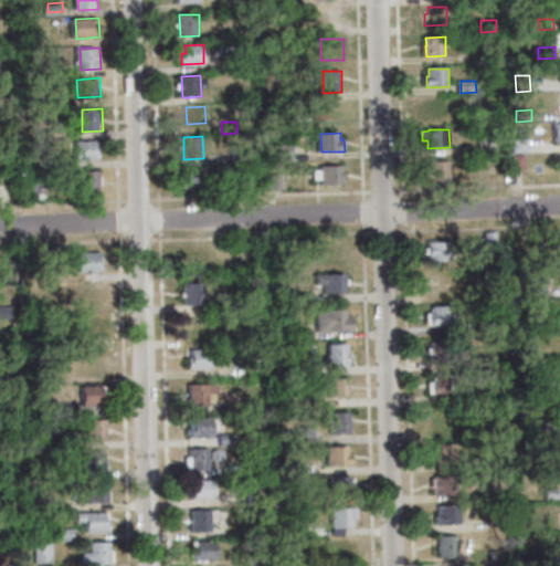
[(482,138),(499,137),(500,153),(483,154),(482,138)]
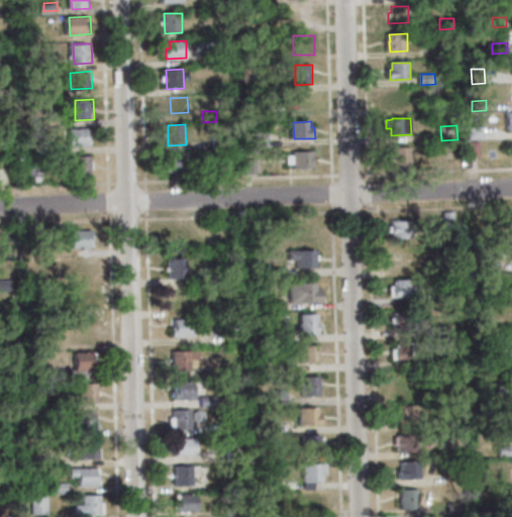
[(472,139),(472,126),(486,126),(487,139),(472,139)]
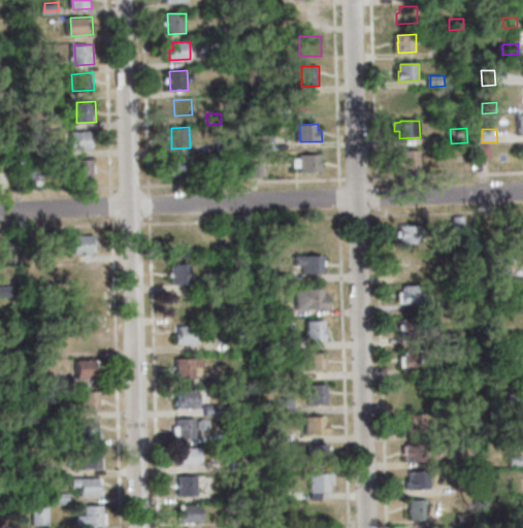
[(74,149),(95,147),(95,130),(73,131),(74,149)]
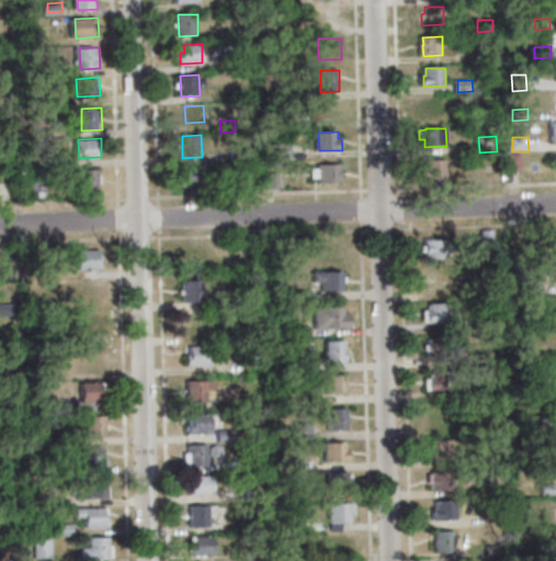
[(276,160),(275,144),(293,144),(293,159),(276,160)]
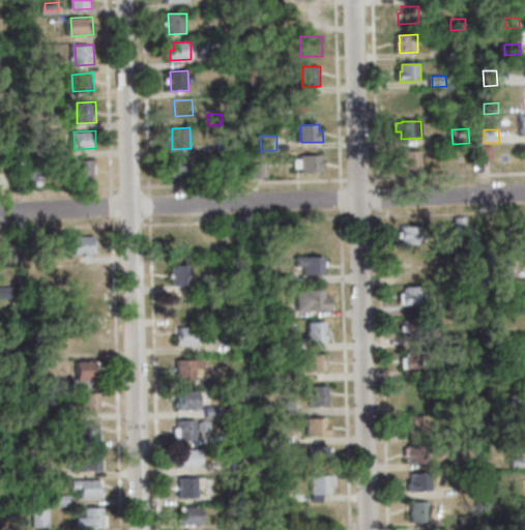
[(222,152),(222,142),(236,141),(236,151),(222,152)]
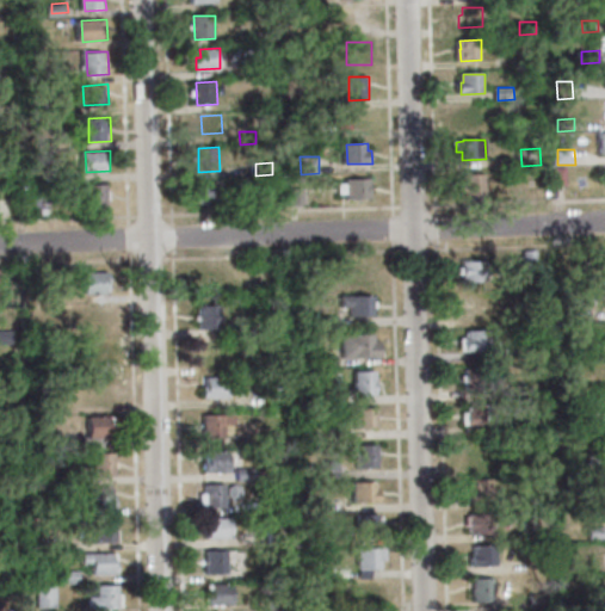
[(559,185),(557,167),(569,167),(570,185),(559,185)]
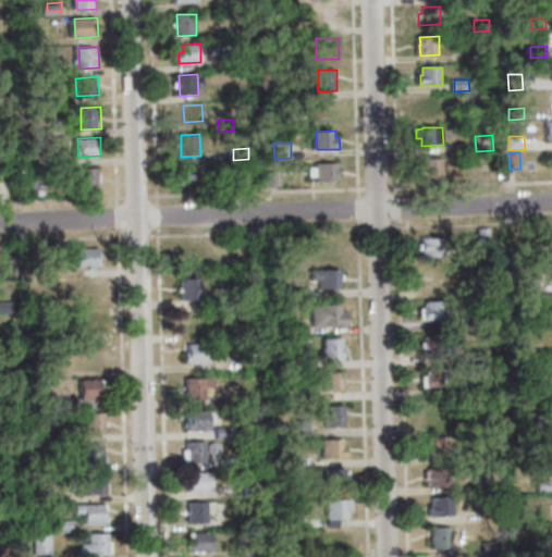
[(445,177),(422,177),(422,166),(426,166),(426,160),(444,159),(445,177)]
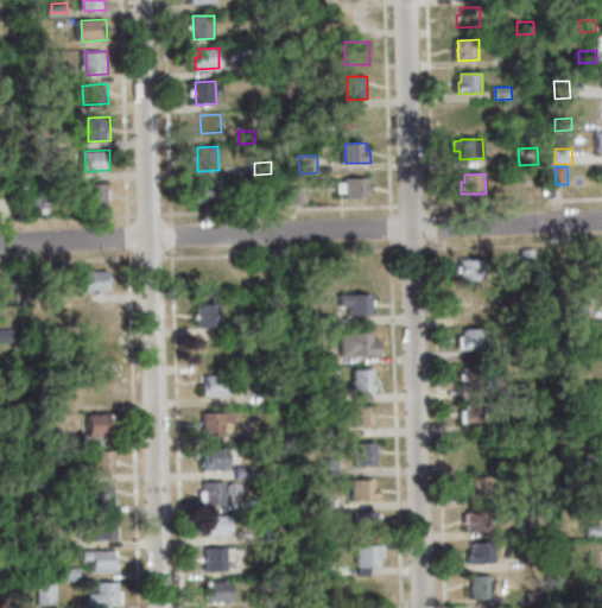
[(371,177),(371,197),(348,198),(348,178),(371,177)]
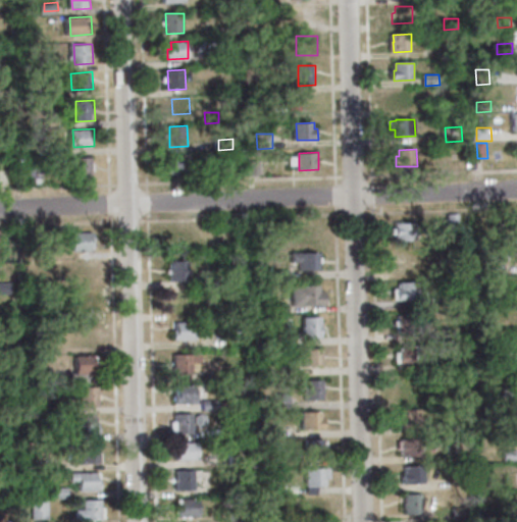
[(170,173),(170,163),(173,163),(173,156),(191,155),(192,172),(170,173)]
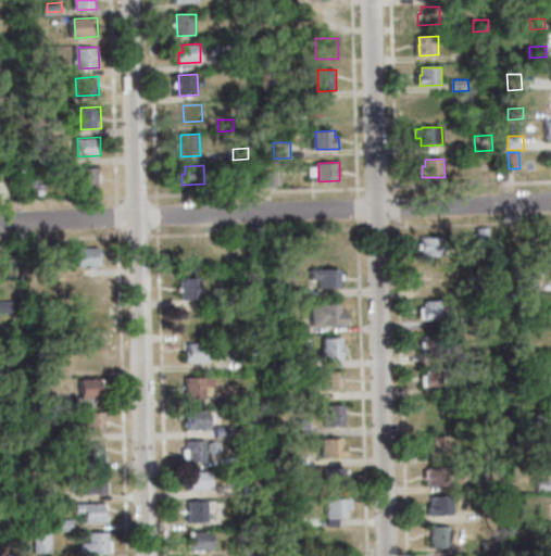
[(80,189),(102,189),(102,166),(80,166),(80,189)]
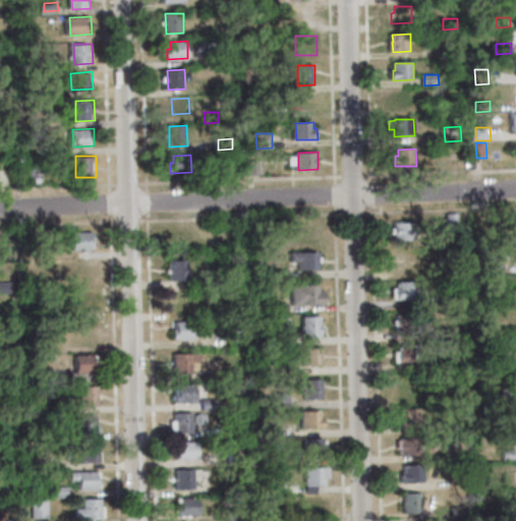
[(251,175),(250,161),(262,161),(262,175),(251,175)]
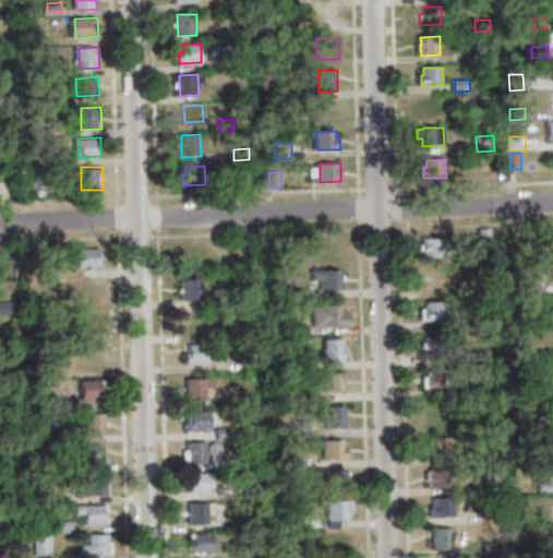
[(29,196),(44,197),(44,182),(31,182),(29,196)]
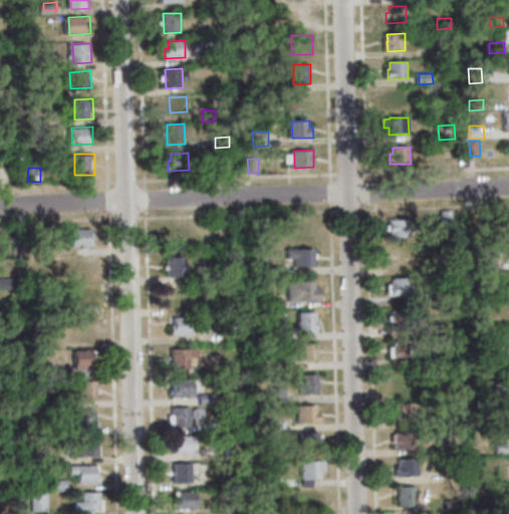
[(445,226),(445,211),(454,211),(454,226),(445,226)]
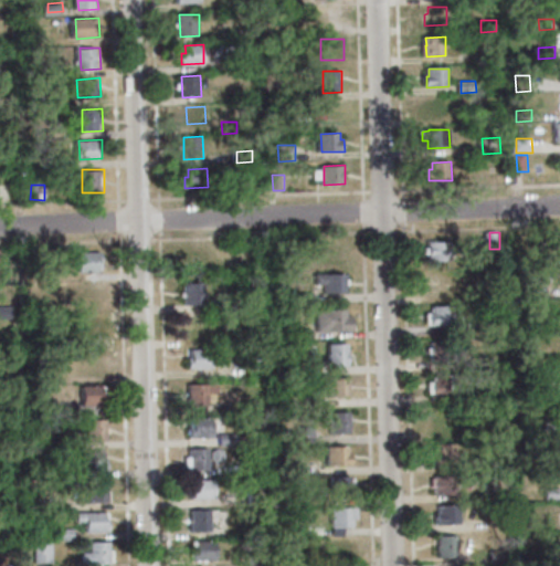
[(431,242),(453,242),(453,261),(431,261),(431,242)]
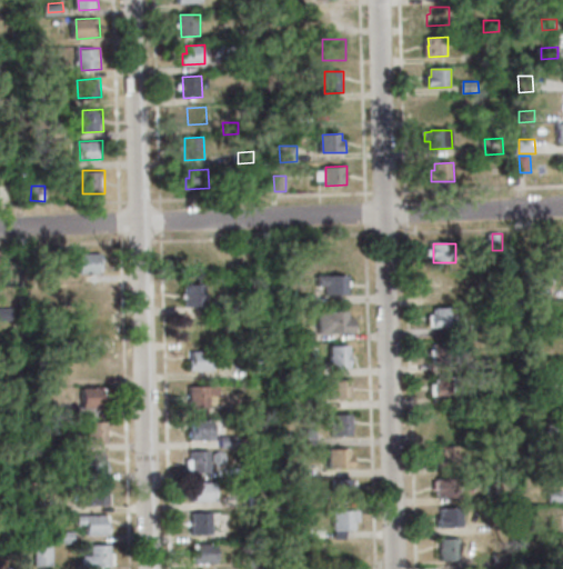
[(104,272),(82,272),(81,255),(104,255),(104,272)]
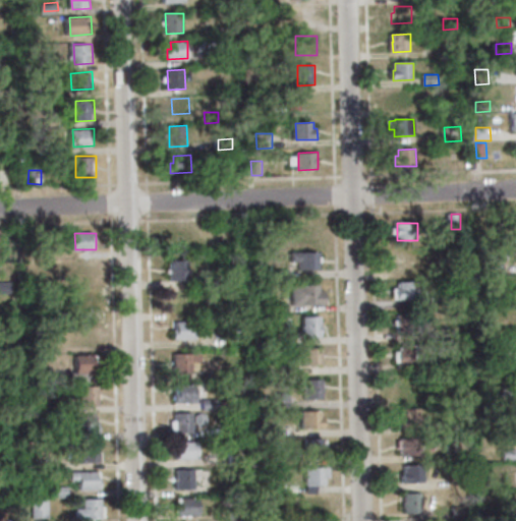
[(418,250),(399,250),(399,271),(418,271),(418,250)]
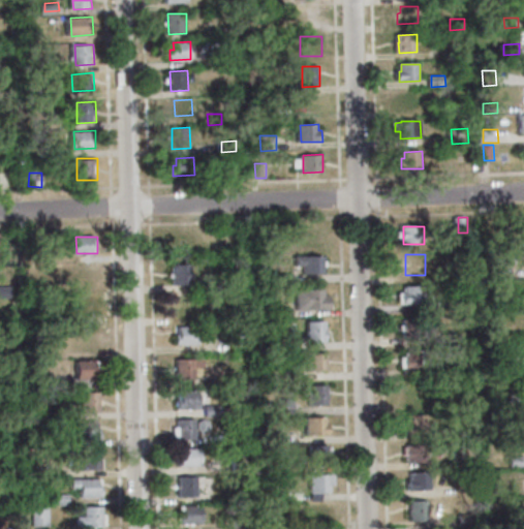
[(298,266),(298,257),(326,256),(327,274),(307,274),(307,266),(298,266)]
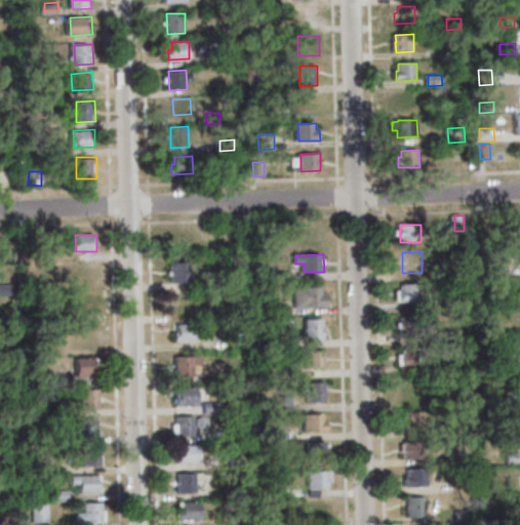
[(498,276),(486,276),(486,261),(497,261),(498,276)]
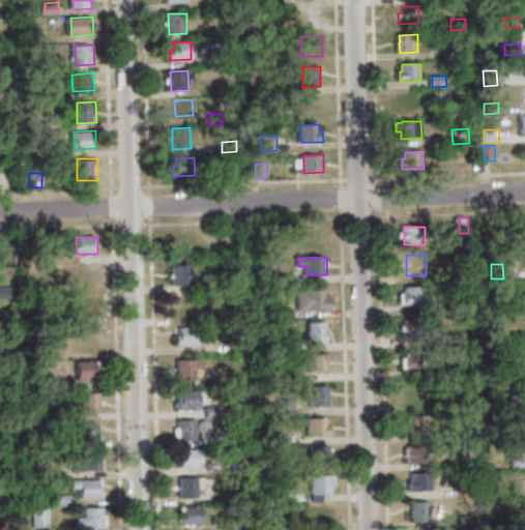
[(81,286),(81,265),(98,265),(98,286),(81,286)]
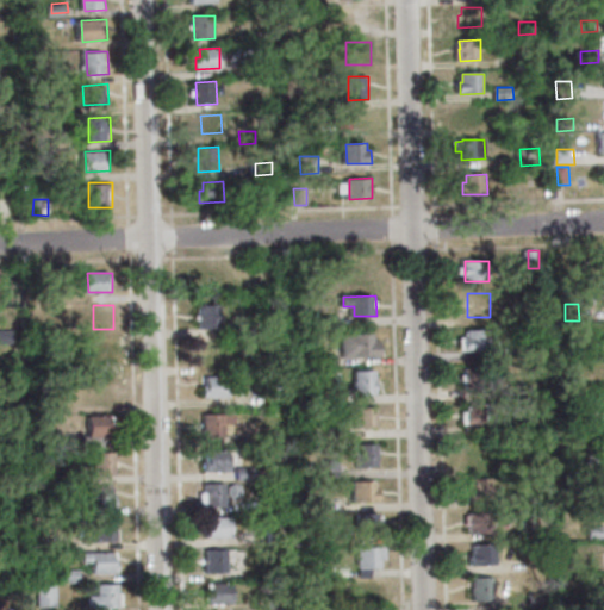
[(203,328),(201,306),(223,306),(223,328),(203,328)]
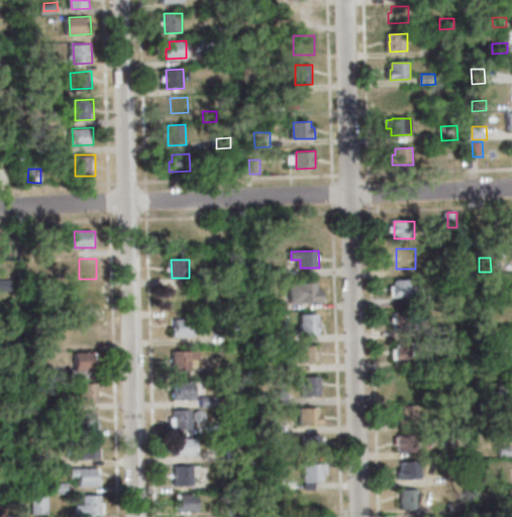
[(289,278),(272,278),(272,268),(289,268),(289,278)]
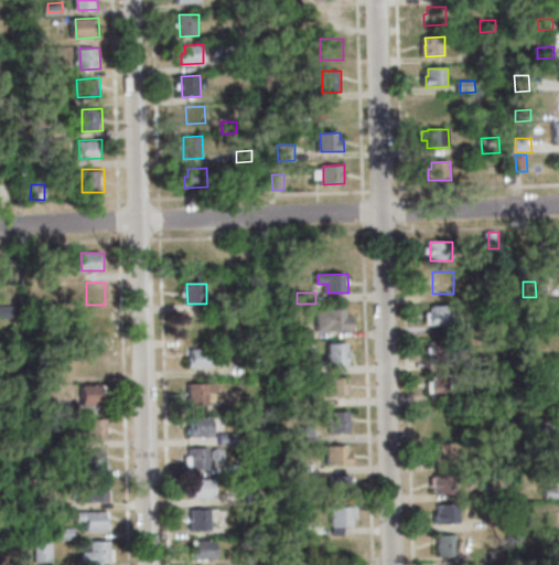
[(0,306),(14,306),(14,318),(0,319),(0,306)]
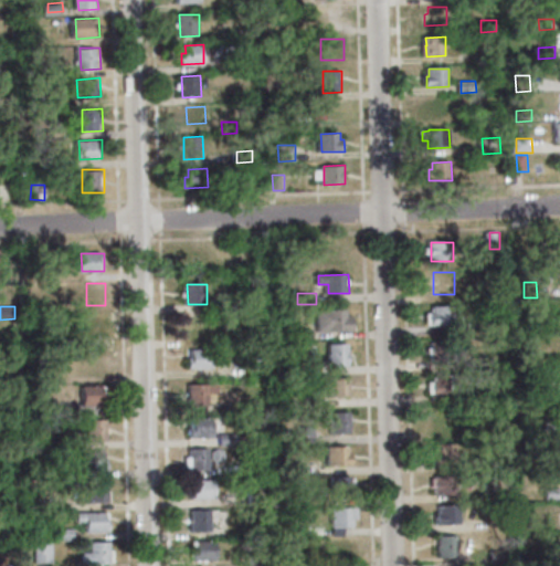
[(430,325),(429,313),(436,313),(436,307),(455,306),(455,325),(430,325)]
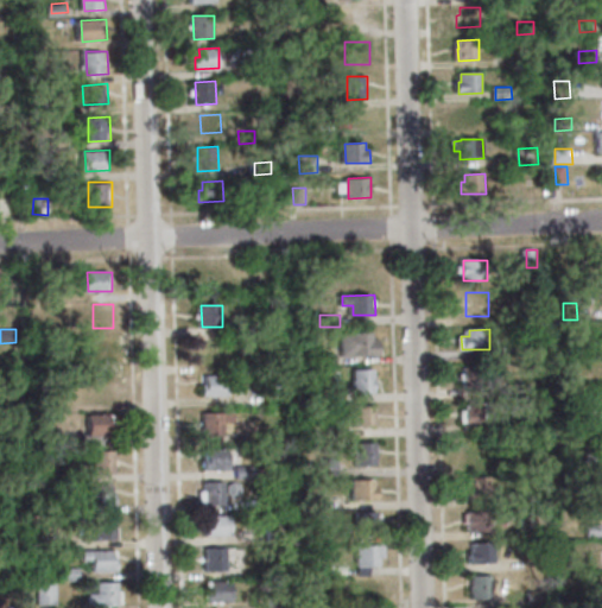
[(344,356),(344,334),(375,333),(376,340),(381,340),(381,356),(344,356)]
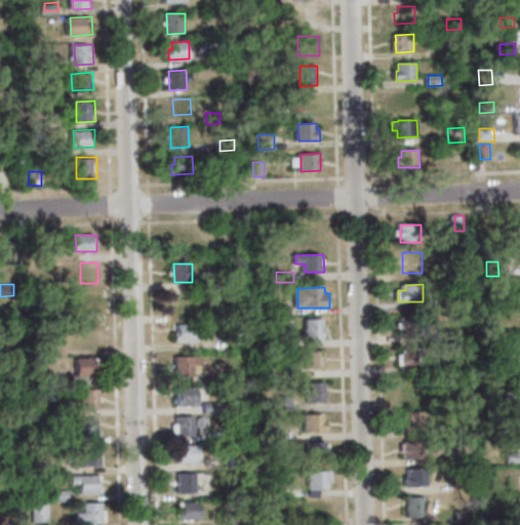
[(78,293),(78,312),(98,312),(98,293),(78,293)]
